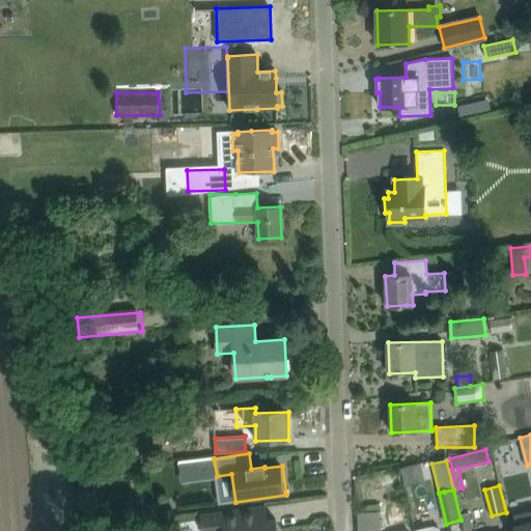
[(201,513),(203,530),(277,530),(276,519),(275,520),(267,521),(264,505),(257,506),(203,513),(202,513),(201,513)]
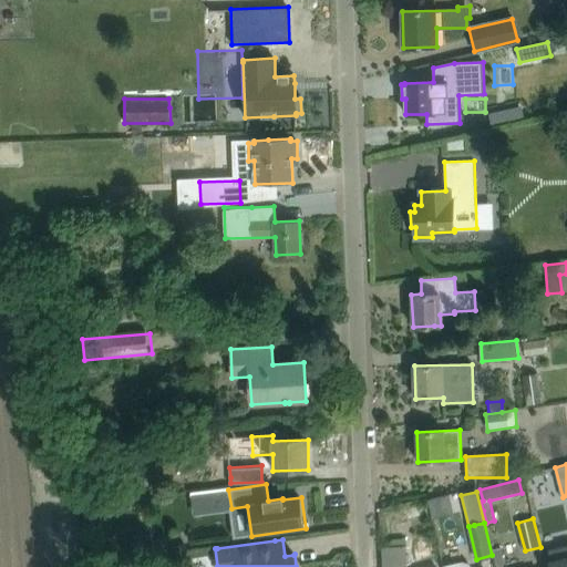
[(405,566),(405,546),(382,547),(382,566),(405,566)]
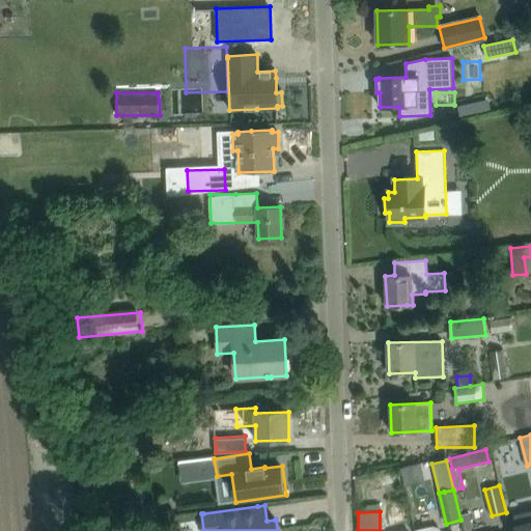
[(464,530),(472,530),(469,513),(460,515),(464,530)]
